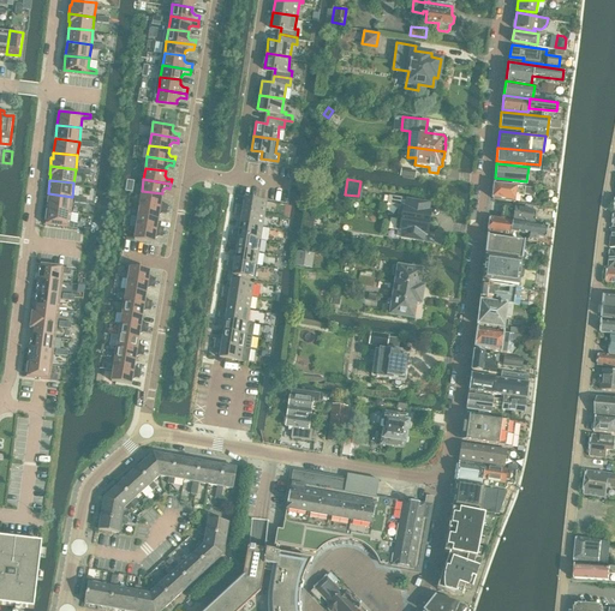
[(494,183),(493,196),(514,199),(515,193),(523,193),(523,191),(535,192),(535,186),(494,183)]
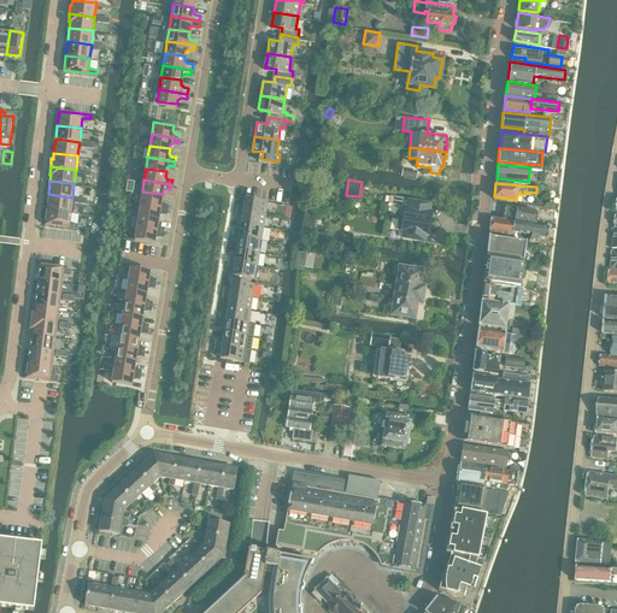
[(142,192),(140,202),(168,207),(168,202),(164,201),(162,199),(163,194),(142,192)]
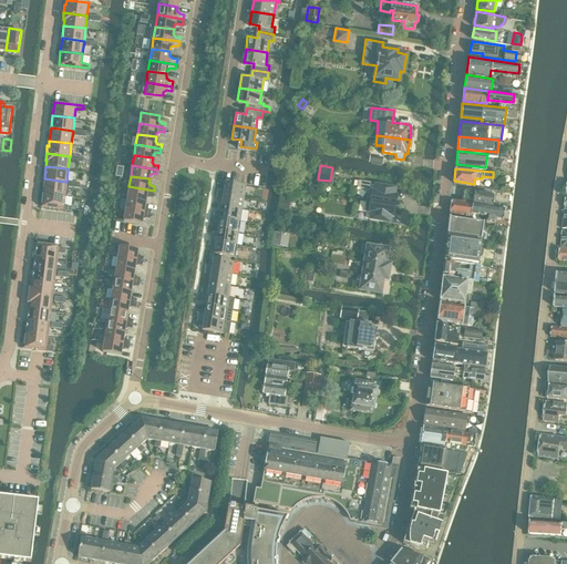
[(44,178),(43,192),(64,194),(66,182),(44,178)]
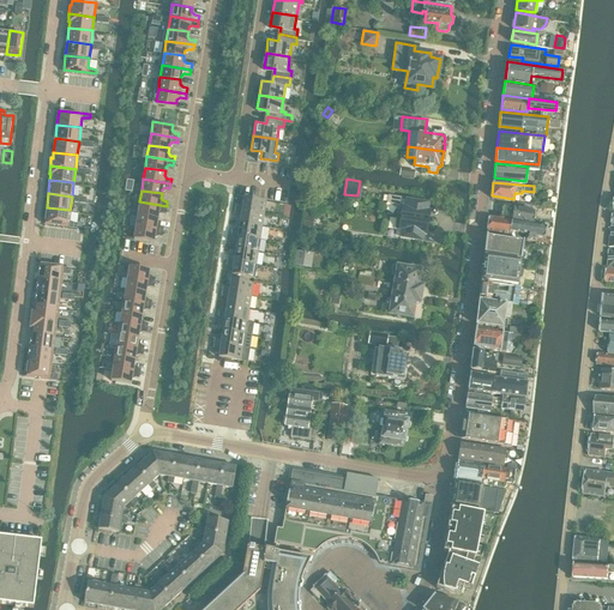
[(397,206),(396,216),(427,221),(429,209),(427,209),(428,201),(405,198),(405,197),(403,195),(387,193),(387,199),(397,206)]
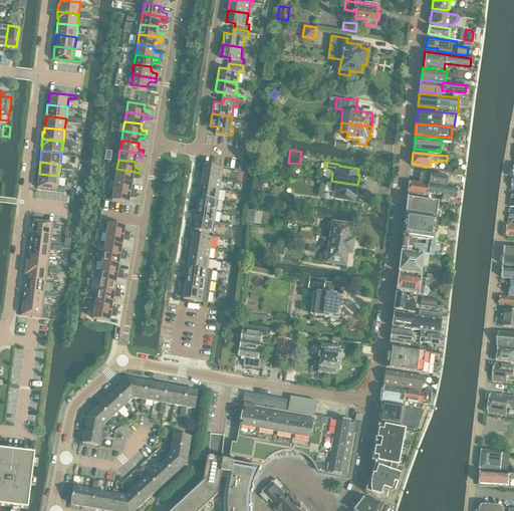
[(197,169),(196,173),(221,177),(223,166),(204,163),(203,170),(197,169)]
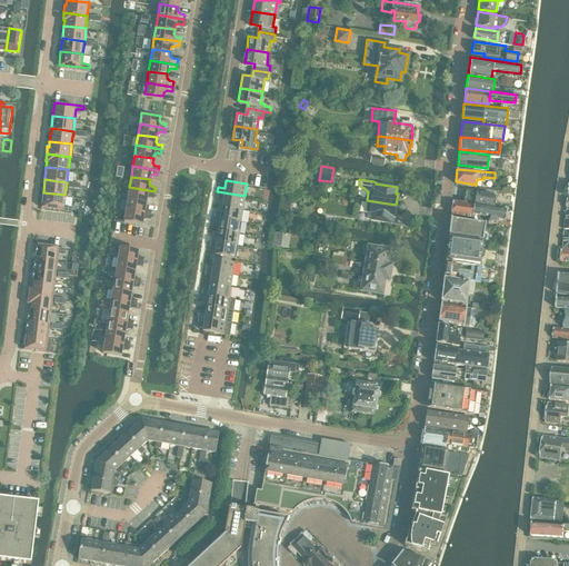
[(129,187),(128,197),(146,200),(147,197),(150,195),(153,196),(155,191),(129,187)]
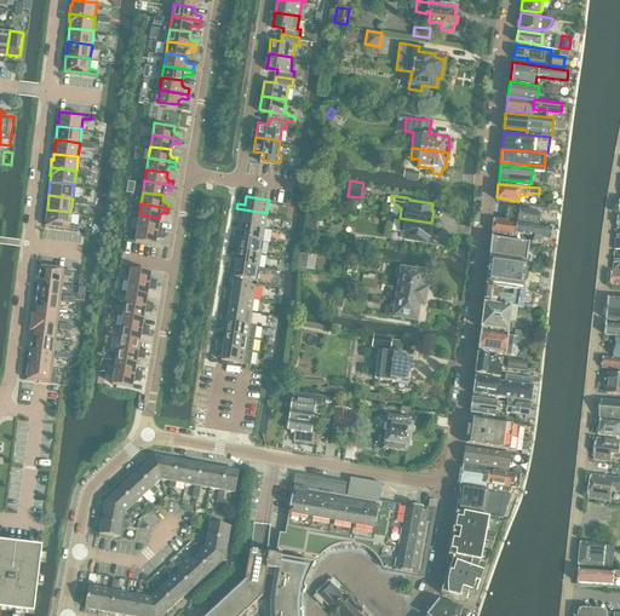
[(505,218),(538,223),(540,211),(518,207),(518,206),(506,205),(505,218)]
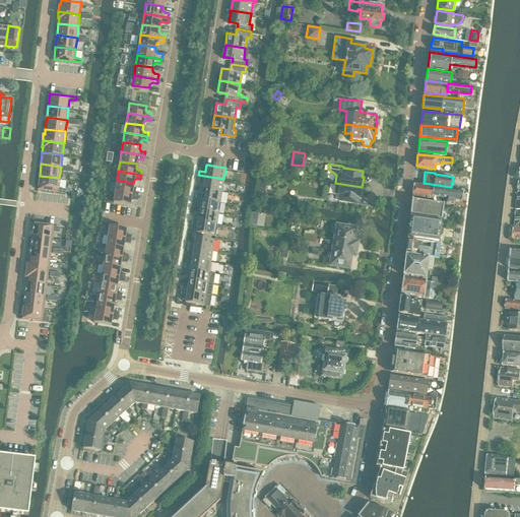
[(204,180),(203,187),(221,190),(223,179),(198,175),(198,179),(204,180)]
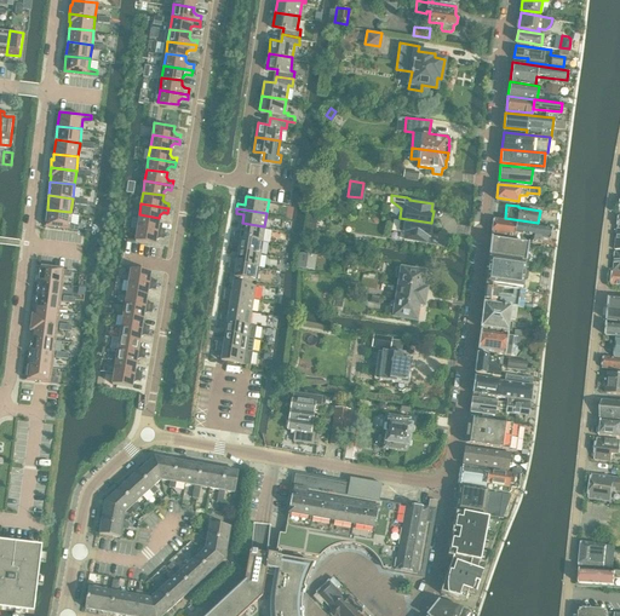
[(70,212),(47,209),(45,224),(78,228),(78,224),(69,222),(70,212)]
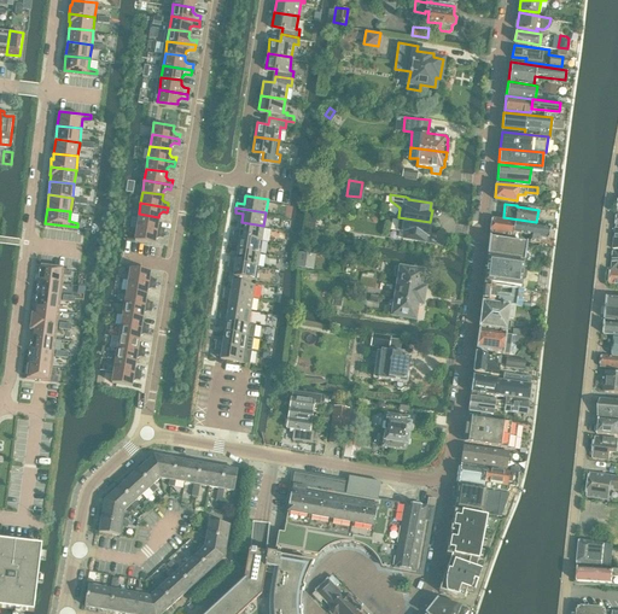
[(308,211),(305,226),(315,227),(316,216),(315,216),(315,212),(308,211)]
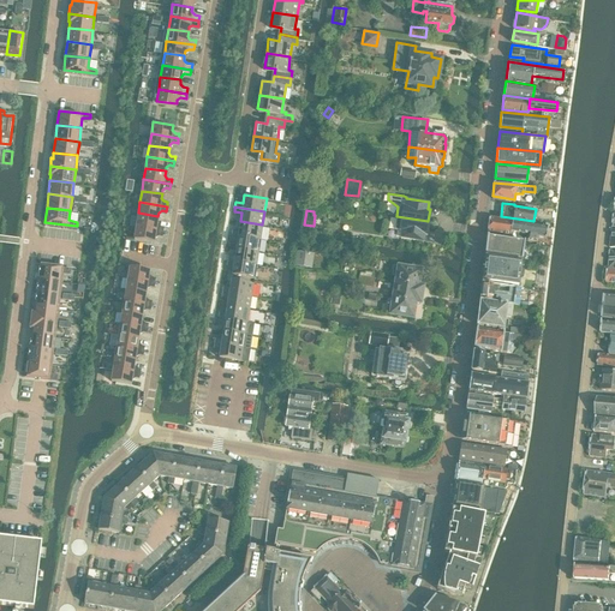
[(138,213),(136,225),(163,229),(163,225),(160,223),(157,221),(157,216),(138,213)]
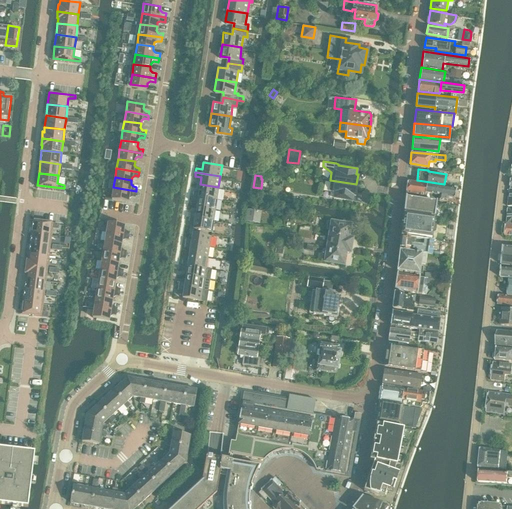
[(408,179),(406,192),(407,192),(424,195),(425,191),(426,182),(408,179)]
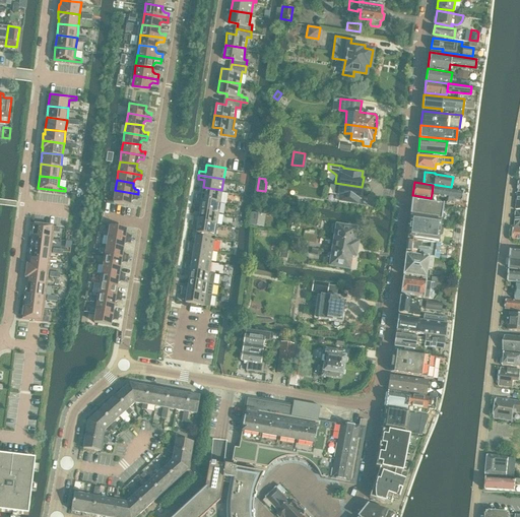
[(360,197),(362,187),(335,183),(333,192),(339,193),(338,199),(358,203),(359,196),(360,197)]
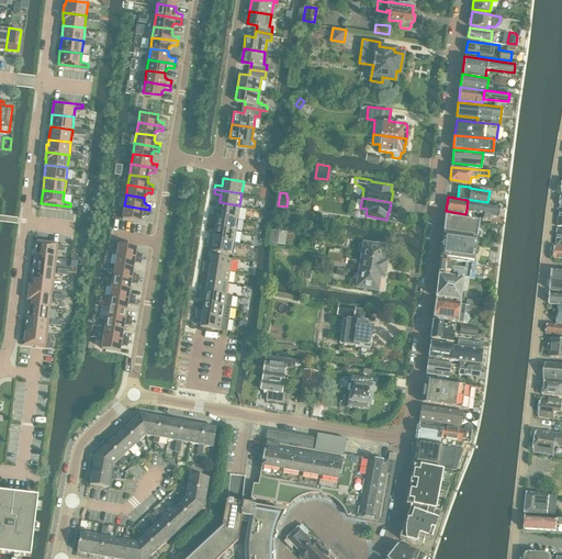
[(468,200),(467,210),(482,213),(482,217),(491,220),(491,214),(498,215),(501,205),(468,200)]
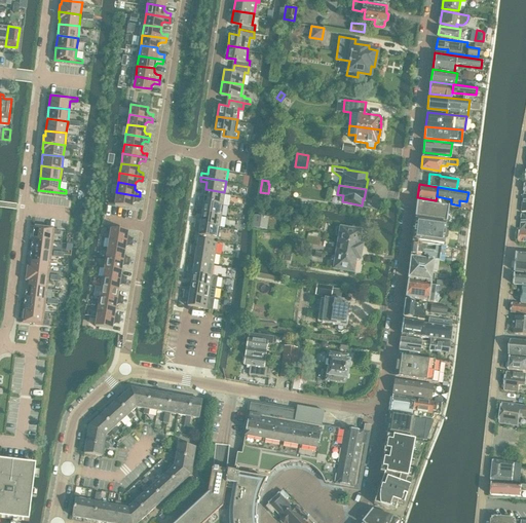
[(224,192),(205,189),(204,195),(197,194),(197,199),(228,204),(229,193),(224,192)]
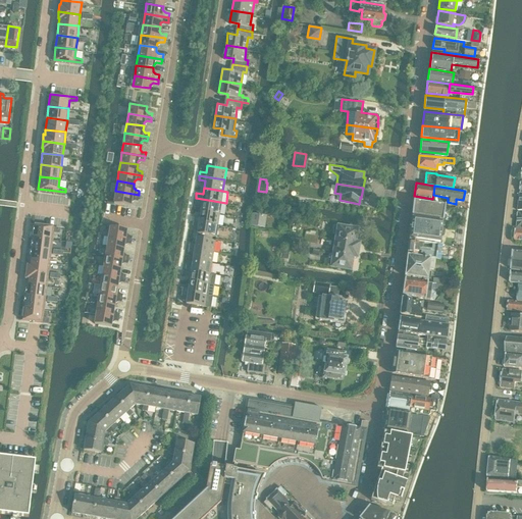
[(115,191),(114,201),(131,204),(132,200),(135,198),(138,199),(139,195),(115,191)]
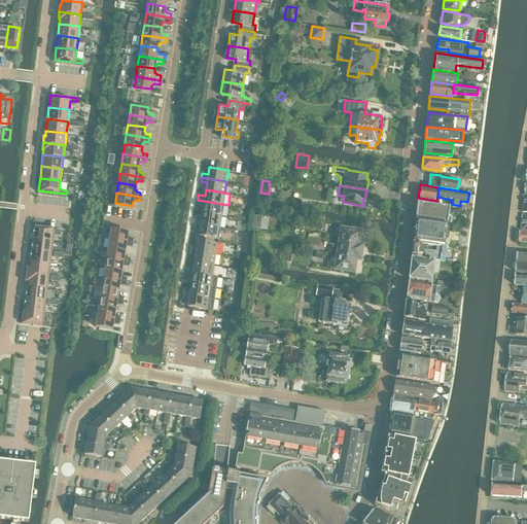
[(203,204),(202,211),(221,214),(222,204),(198,200),(197,204),(203,204)]
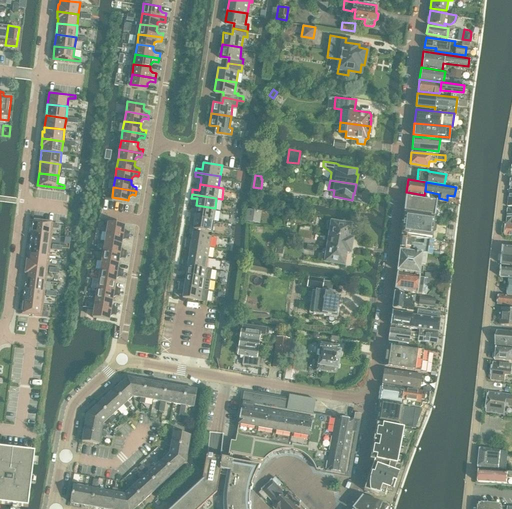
[(406,197),(404,210),(421,212),(434,214),(436,200),(422,198),(406,197)]
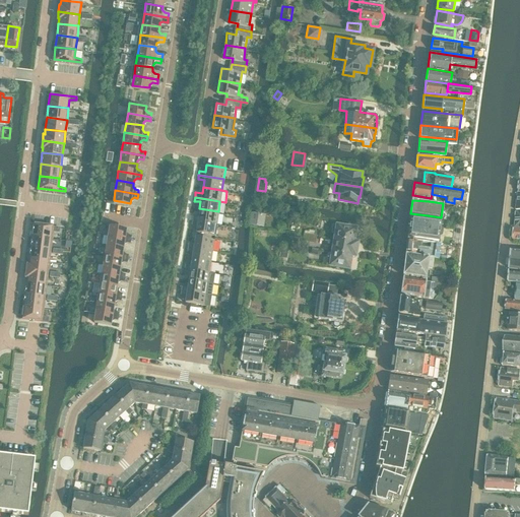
[(192,213),(191,218),(216,222),(218,211),(199,208),(198,214),(192,213)]
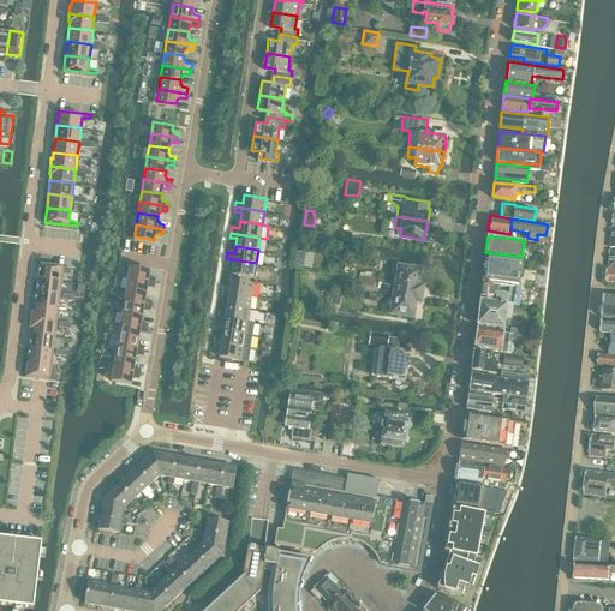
[(296,249),(293,263),(311,265),(314,251),(296,249)]
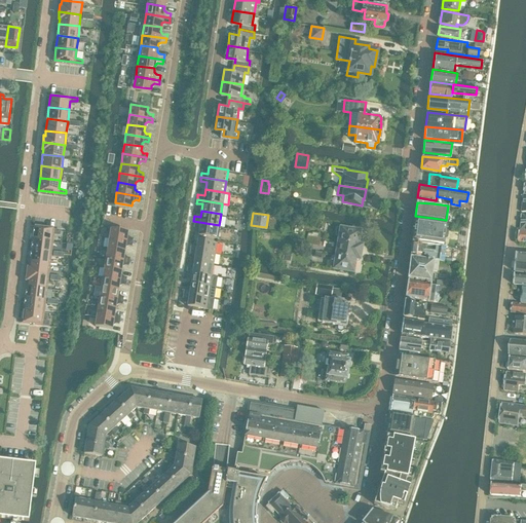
[(413,237),(413,238),(414,238),(444,243),(446,222),(416,218),(415,218),(415,219),(413,237)]
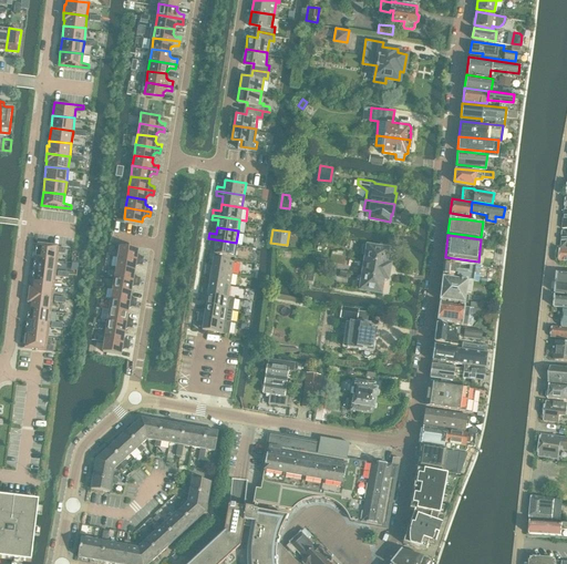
[(234,255),(236,243),(208,238),(208,243),(215,244),(214,252),(234,255)]
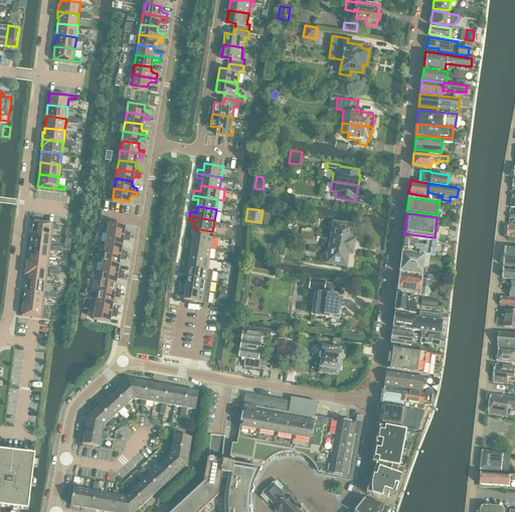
[(59,223),(33,220),(31,232),(51,234),(52,227),(58,227),(58,223),(59,223)]
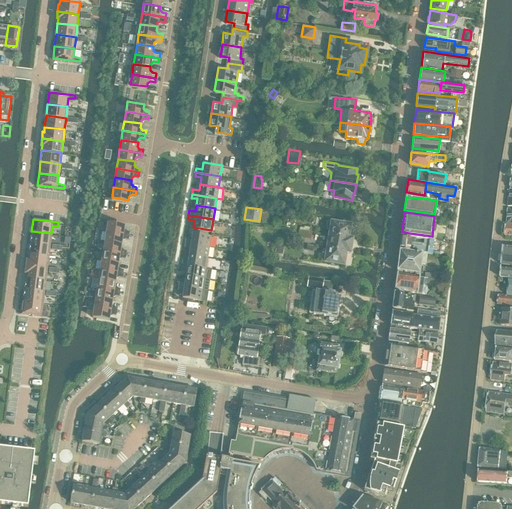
[(108,220),(106,230),(129,233),(129,229),(126,229),(124,226),(124,222),(108,220)]
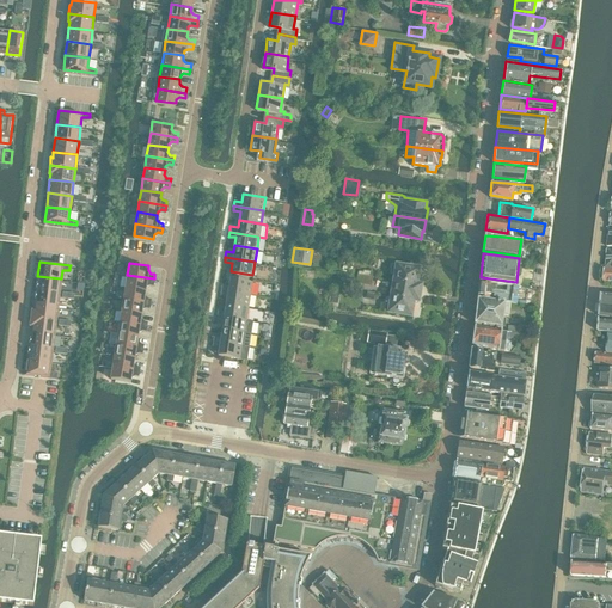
[(393,272),(393,278),(416,282),(418,266),(391,263),(390,271),(393,272)]
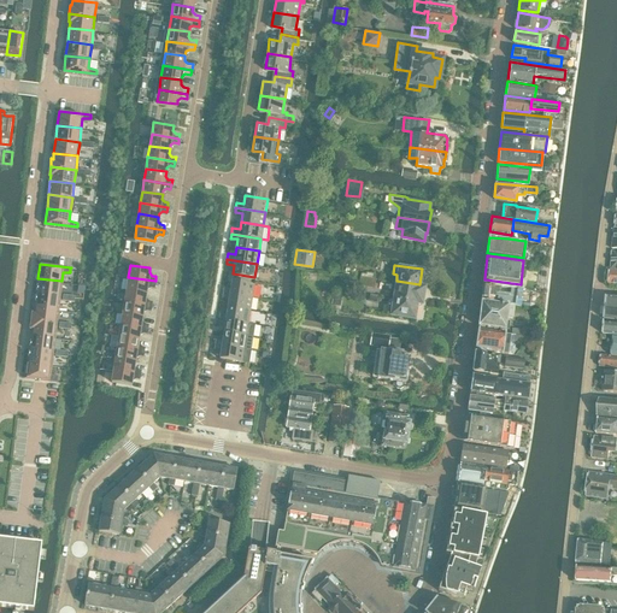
[(128,277),(127,288),(146,292),(147,287),(150,284),(154,286),(156,281),(128,277)]
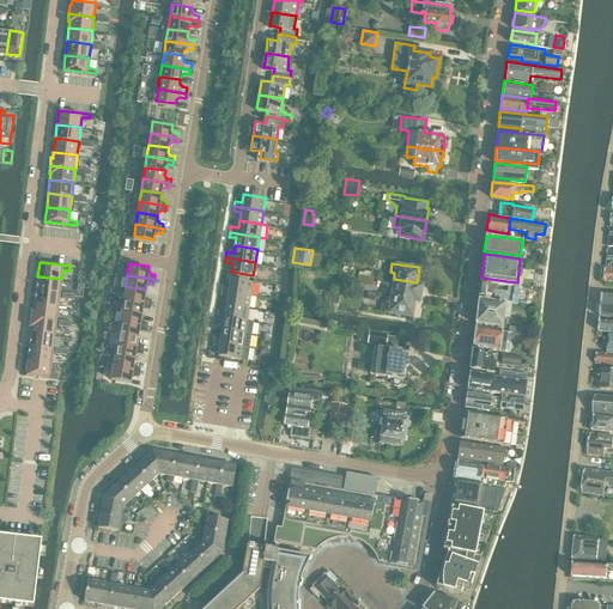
[(61,279),(37,276),(36,290),(60,293),(61,279)]
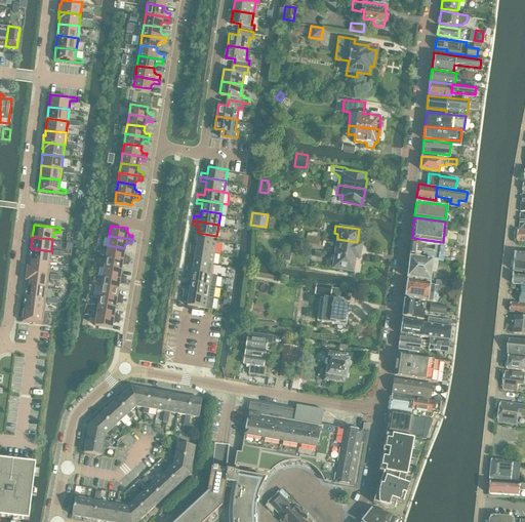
[(190,243),(189,247),(214,251),(216,240),(197,237),(196,244),(190,243)]
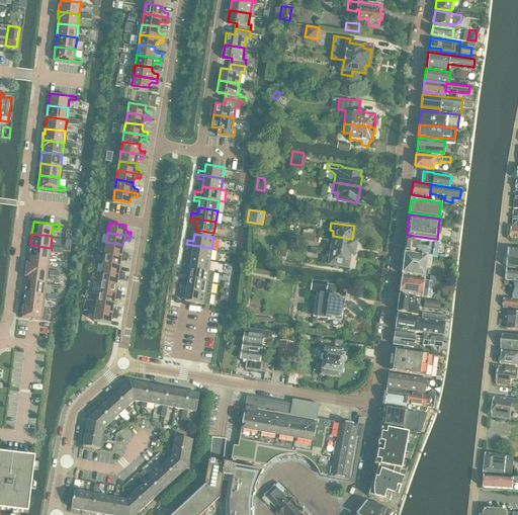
[(331,250),(350,253),(354,254),(356,240),(352,239),(333,236),(331,250)]
